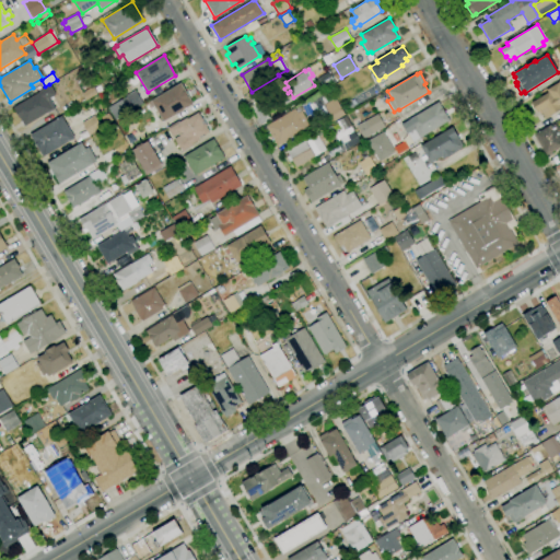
[(324,89),(321,82),(330,76),(335,82),(324,89)]
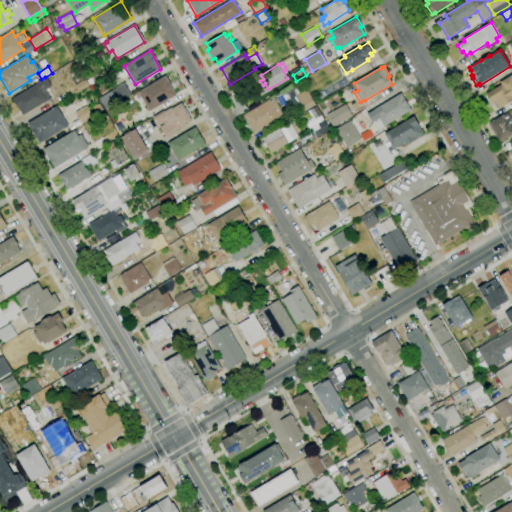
[(511,101),(502,107),(501,107),(498,109),(494,101),(491,103),(486,93),(501,84),(500,82),(511,76),(511,75),(511,74),(511,101)]
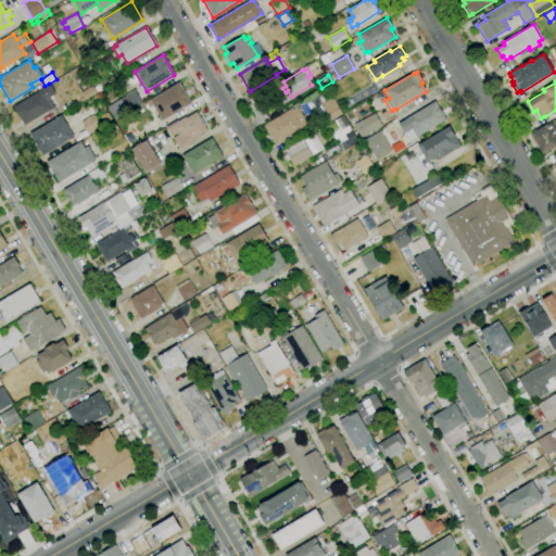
[(162,122),(153,105),(151,108),(147,101),(179,83),(191,104),(162,122)]
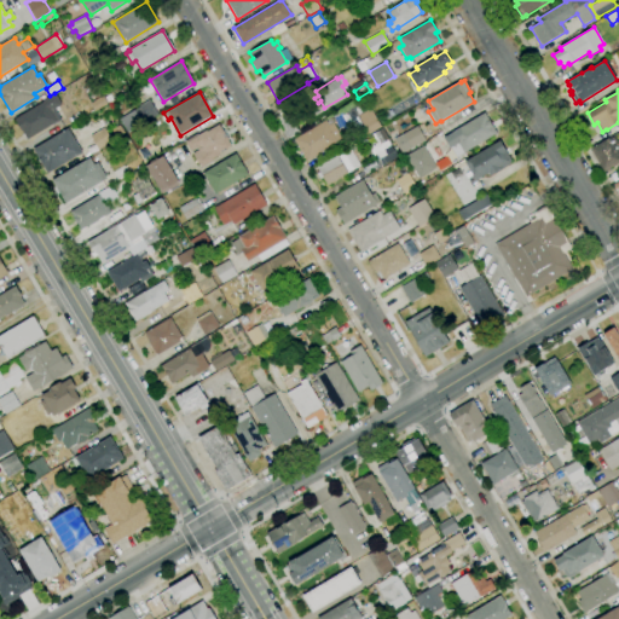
[(55,93),(62,104),(55,109),(61,120),(53,125),(52,125),(27,139),(22,131),(22,132),(15,120),(44,102),(42,100),(50,96),(55,93)]
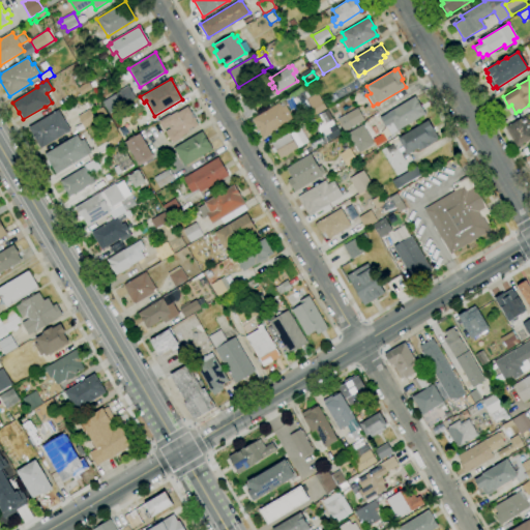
[(92,88),(81,95),(77,88),(88,82),(89,84),(92,88)]
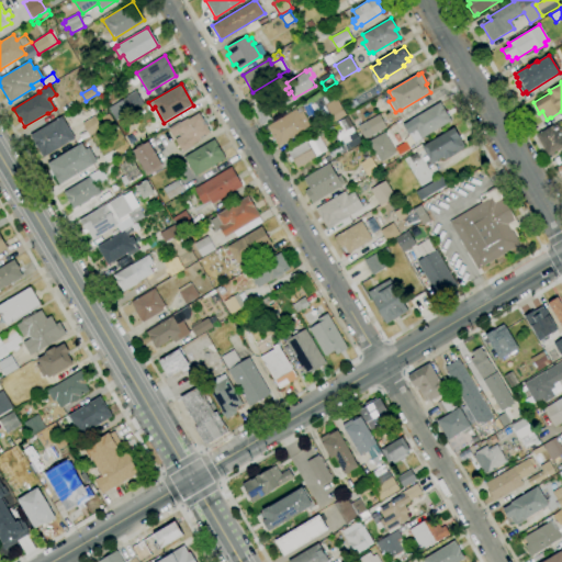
[(327,90),(330,94),(327,97),(330,102),(336,98),(347,115),(333,123),(329,116),(332,114),(329,111),(327,112),(325,108),(326,107),(325,105),(317,110),(313,112),(314,113),(308,116),(302,104),(327,90)]
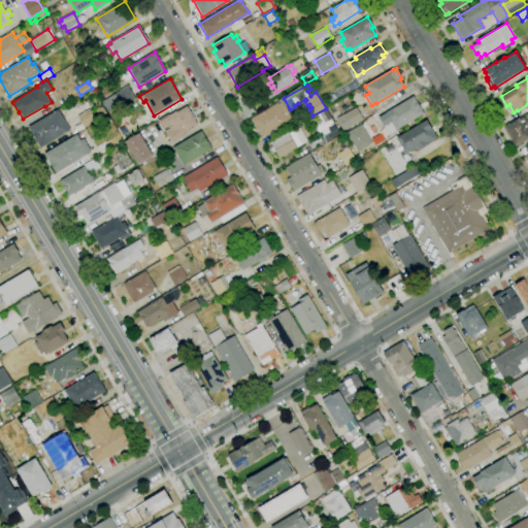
[(127,86),(134,97),(108,113),(101,101),(127,86)]
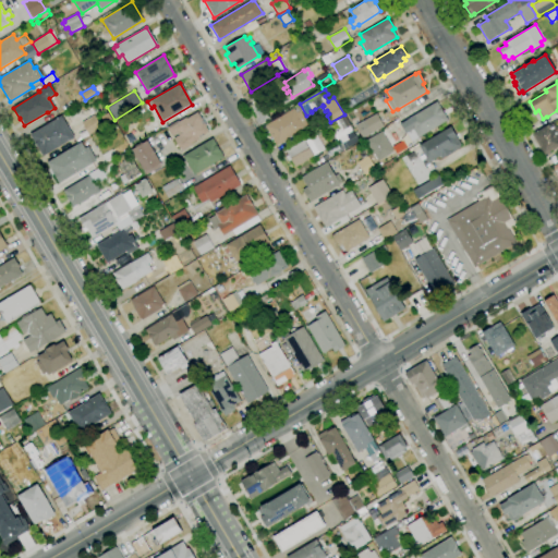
[(271,109),(266,100),(277,94),(282,102),(271,109)]
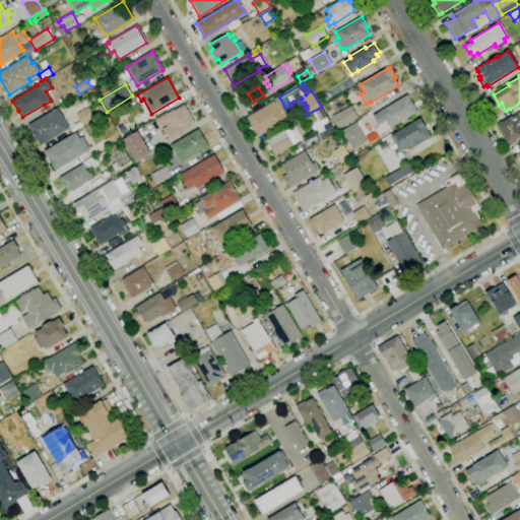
[(389,129),(384,121),(378,125),(372,116),(407,94),(417,112),(389,129)]
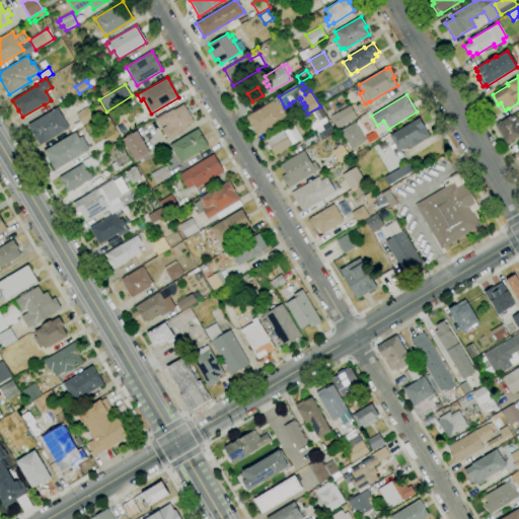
[(257,135),(246,117),(273,100),(276,105),(279,103),(284,112),(283,113),(286,118),(284,119),(284,120),(257,135)]
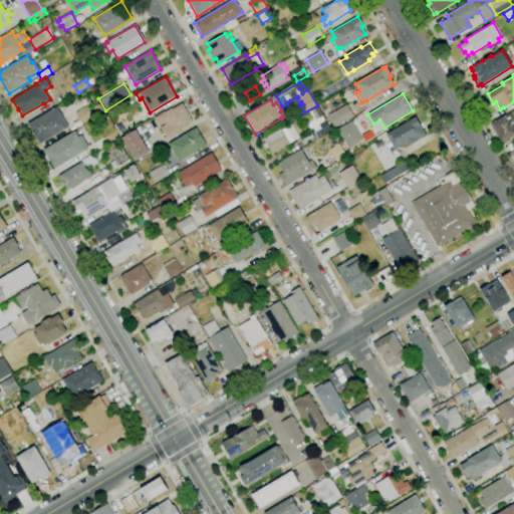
[(167,140),(160,127),(165,124),(164,122),(159,125),(154,117),(164,110),(164,112),(171,107),(172,109),(182,103),(185,108),(190,115),(189,115),(192,121),(183,126),(183,127),(176,132),(177,134),(167,140)]
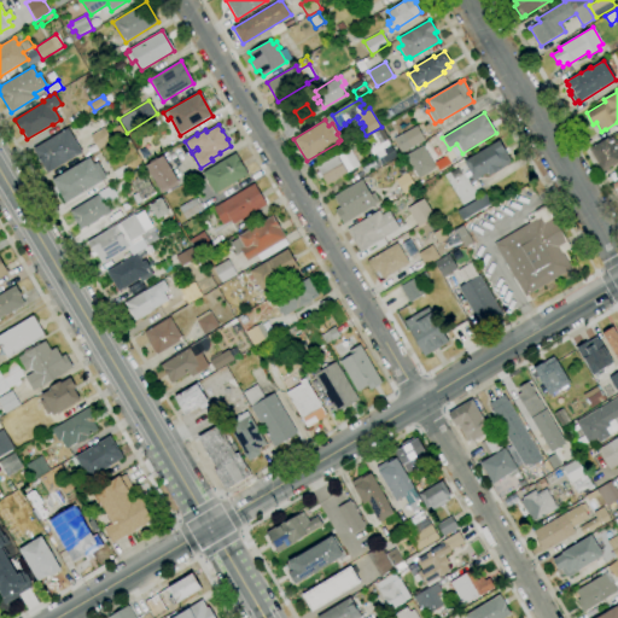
[(401,153),(394,139),(417,126),(425,140),(401,153)]
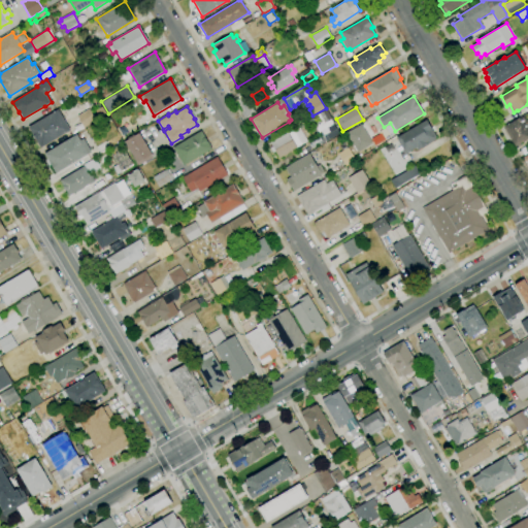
[(84,128),(77,116),(90,108),(97,121),(84,128)]
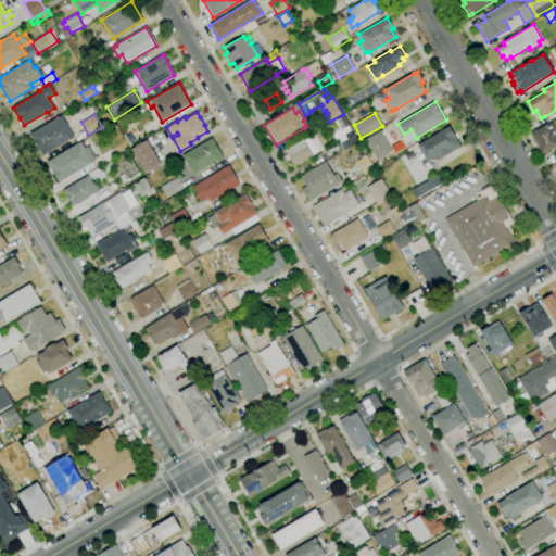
[(42,155),(29,134),(61,115),(74,137),(42,155)]
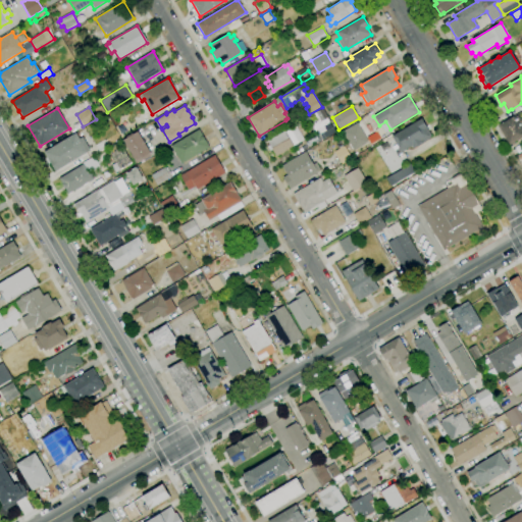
[(323,140),(317,129),(315,131),(311,123),(317,119),(314,113),(322,108),(335,133),(323,140)]
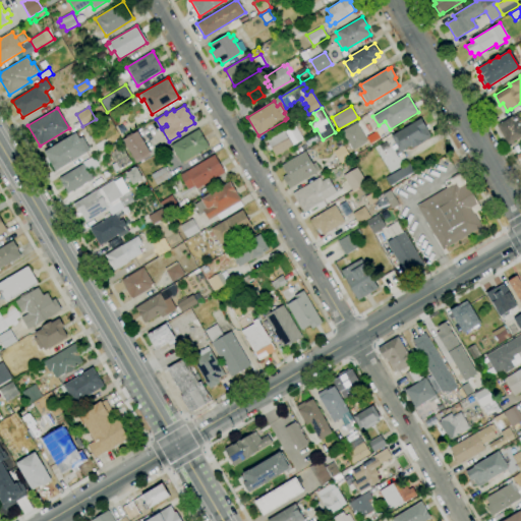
[(520,136),(509,145),(497,125),(512,116),(513,118),(516,115),(520,123),(520,129),(520,130),(520,131),(520,136)]
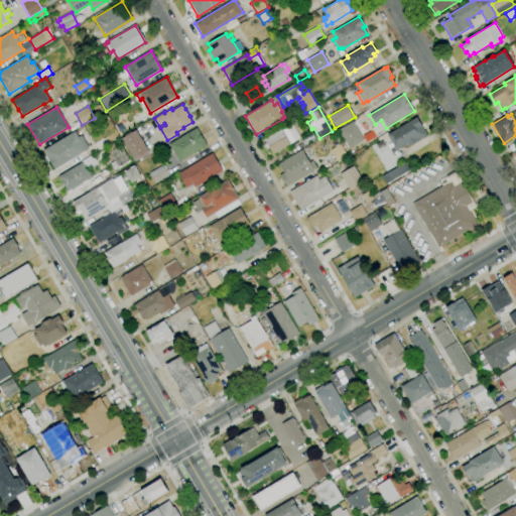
[(396,150),(394,146),(390,148),(388,145),(392,142),(387,135),(416,117),(425,132),(425,136),(421,138),(422,139),(418,141),(418,142),(410,147),(407,143),(396,150)]
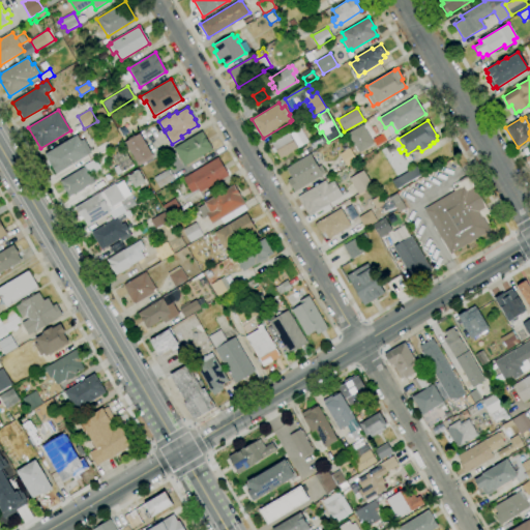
[(358,153),(347,134),(362,124),(374,144),(358,153)]
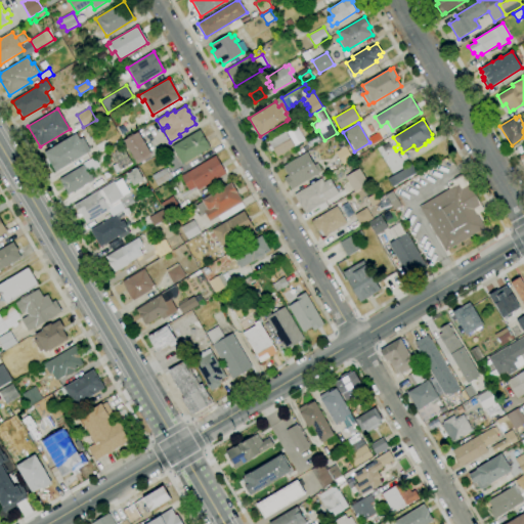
[(277,157),(273,149),(270,151),(268,147),(271,145),(268,140),(286,131),(287,133),(297,127),(305,140),(295,146),(277,157)]
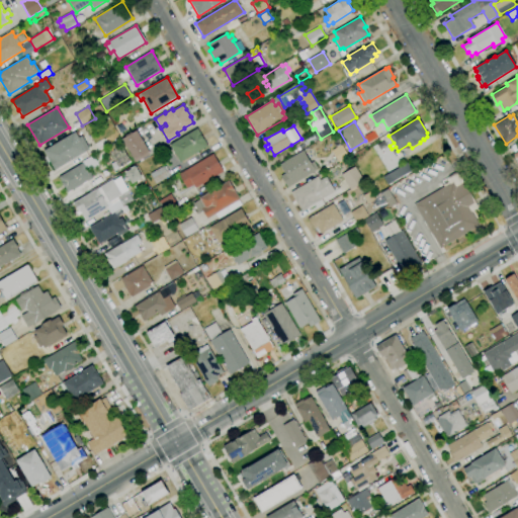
[(180,163),(169,145),(171,144),(197,128),(207,146),(180,163)]
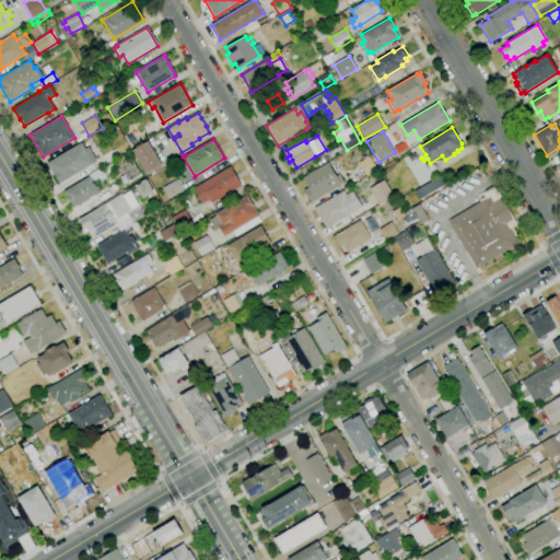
[(147,175),(131,150),(136,148),(136,147),(140,143),(141,144),(148,141),(161,163),(160,164),(162,166),(158,170),(159,171),(153,173),(153,172),(147,175)]
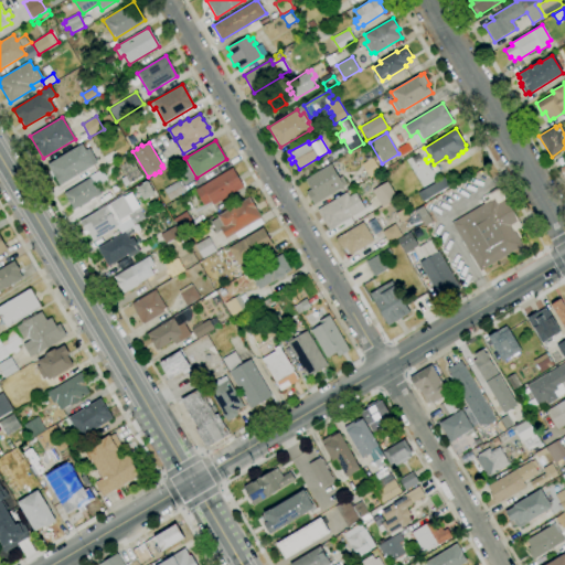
[(60,185),(48,164),(55,160),(82,144),(86,150),(88,149),(97,163),(60,185)]
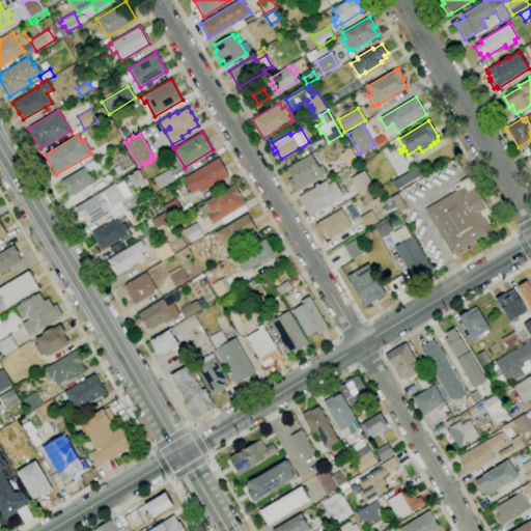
[(343,162),(339,155),(344,151),(342,147),(346,145),(348,148),(351,147),(356,155),(343,162)]
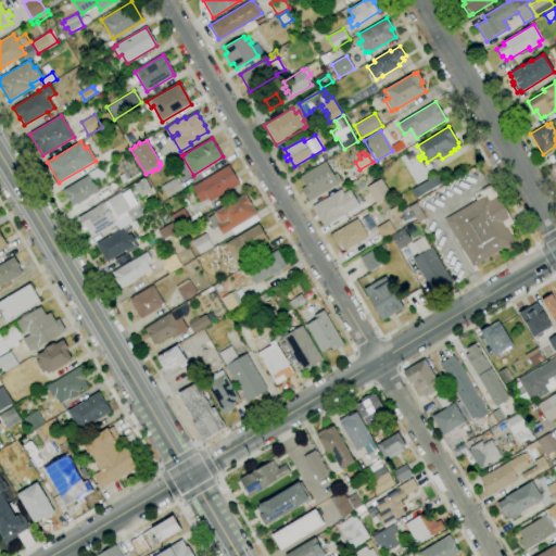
[(123,184),(118,176),(123,174),(117,164),(129,156),(140,173),(127,180),(128,180),(123,184)]
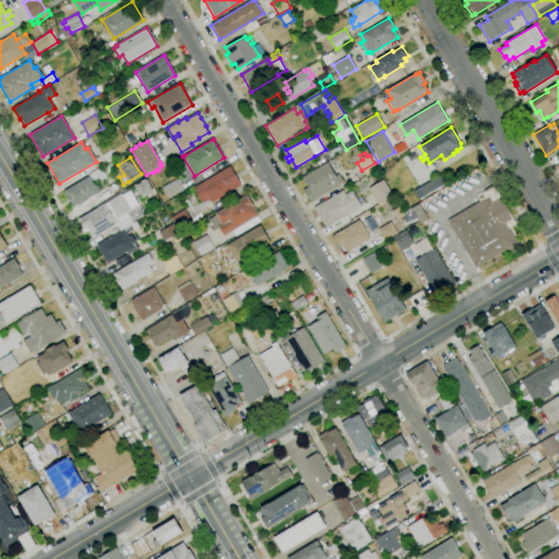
[(310,202),(302,190),(308,188),(302,178),(328,163),(336,176),(339,175),(343,182),(340,183),(341,185),(310,202)]
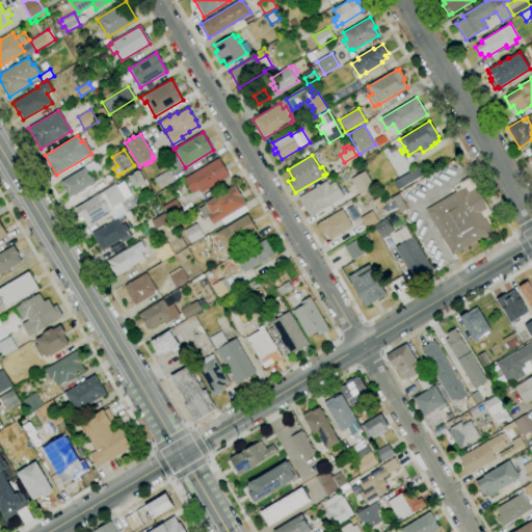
[(192,193),(183,179),(192,174),(218,158),(230,177),(201,193),(200,189),(192,193)]
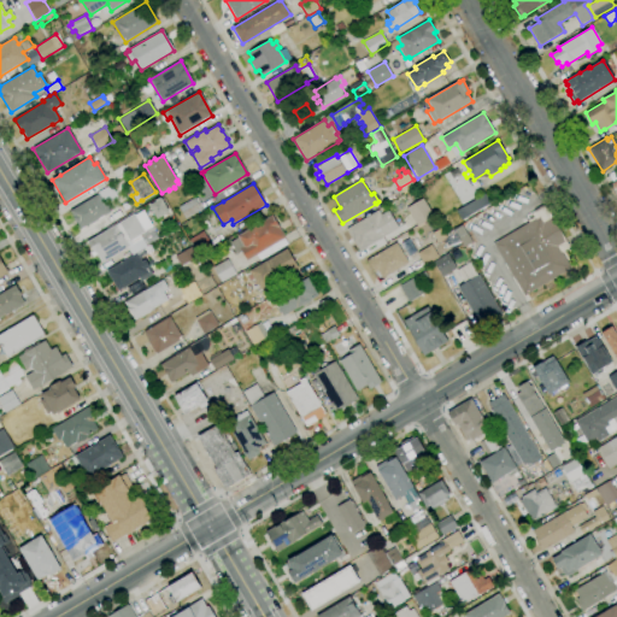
[(81,229),(70,211),(99,193),(105,205),(106,204),(111,212),(104,217),(104,216),(97,221),(89,225),(89,224),(81,229)]
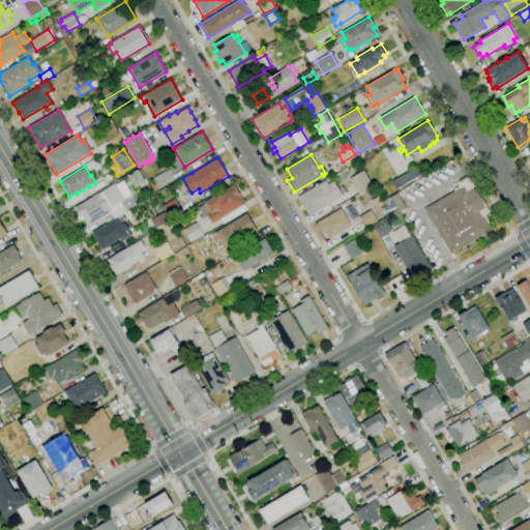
[(396,189),(392,181),(416,167),(421,174),(396,189)]
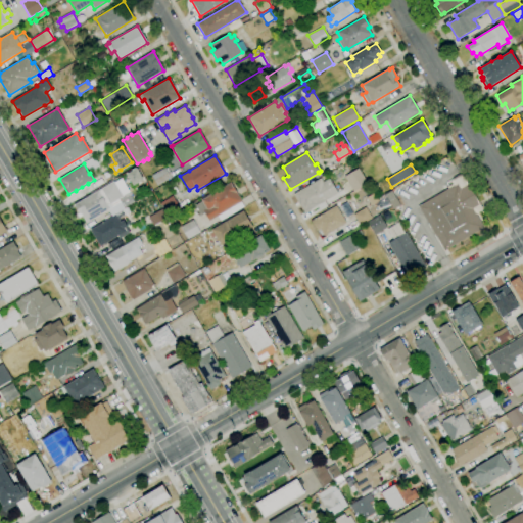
[(157,185),(151,176),(165,168),(171,178),(157,185)]
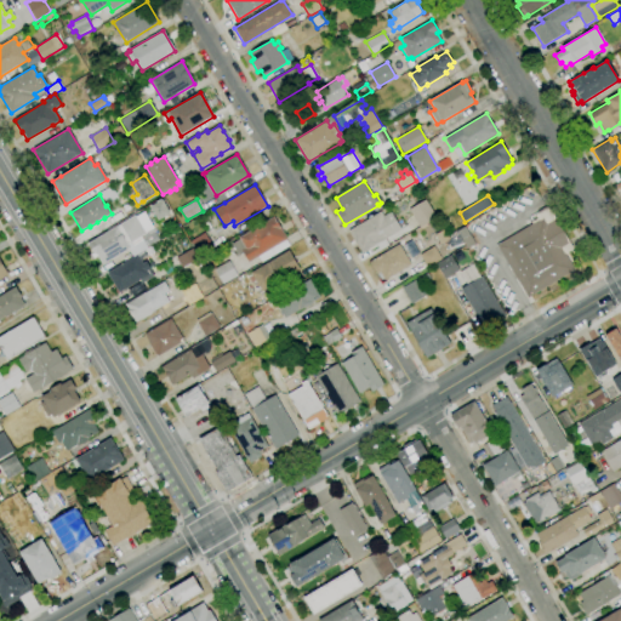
[(409,210),(426,199),(437,218),(420,228),(409,210)]
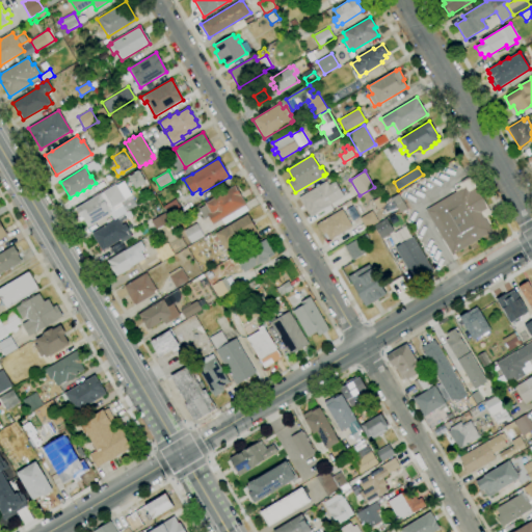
[(135,189),(129,177),(139,171),(145,183),(135,189)]
